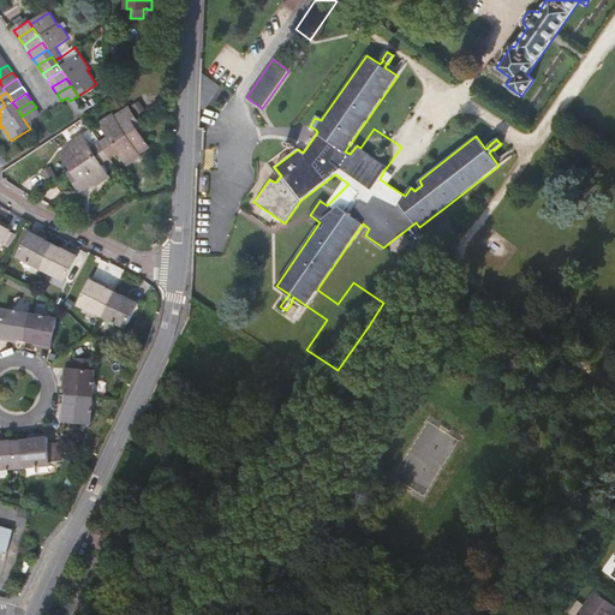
[(36,107),(22,117),(27,124),(35,119),(41,114),(36,107)]
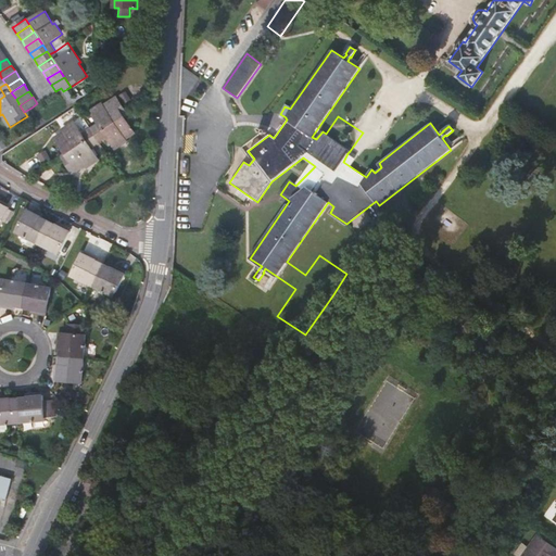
[(100,124),(91,130),(96,136),(124,117),(128,115),(117,98),(104,106),(103,104),(92,112),(100,124)]
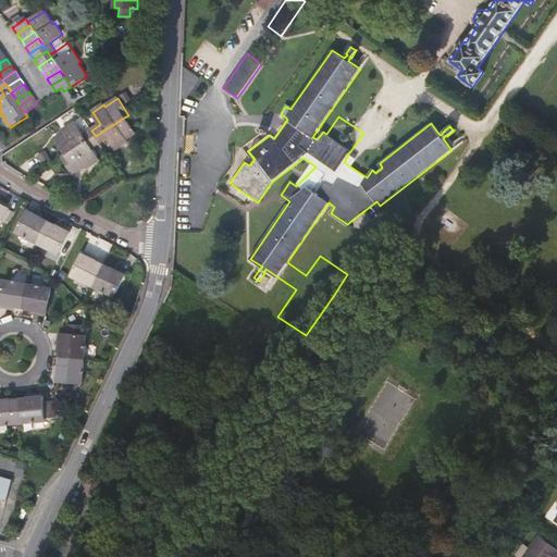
[(136,134),(124,118),(96,136),(100,143),(109,136),(118,149),(127,141),(126,140),(136,134)]
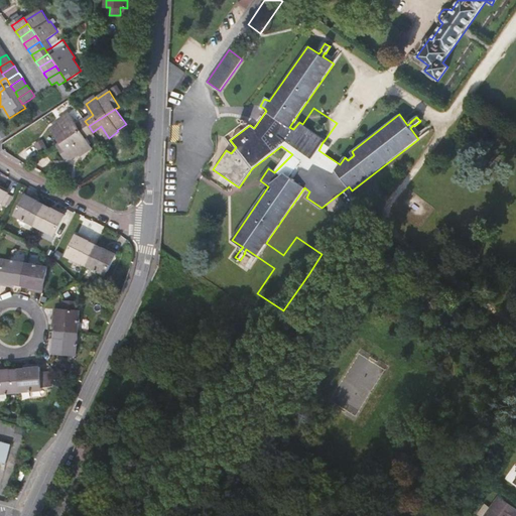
[(52,128),(62,143),(89,126),(85,121),(78,125),(70,114),(59,120),(60,122),(52,128)]
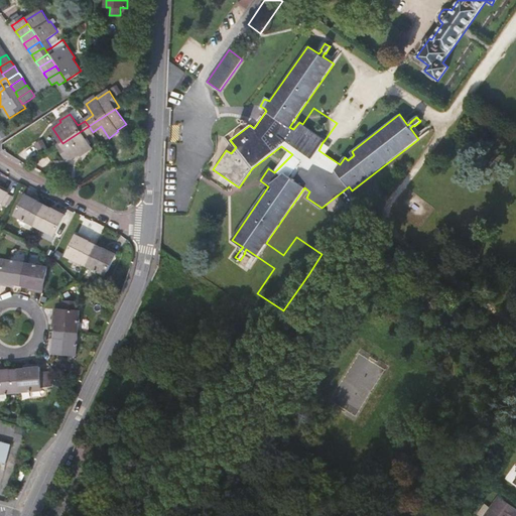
[(86,137),(93,132),(89,126),(62,143),(58,146),(70,162),(82,153),(83,155),(93,148),(86,137)]
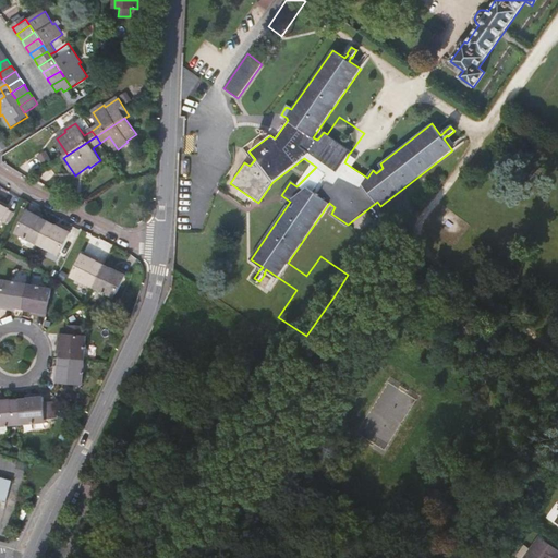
[(0,204),(10,210),(12,207),(0,199),(0,204)]
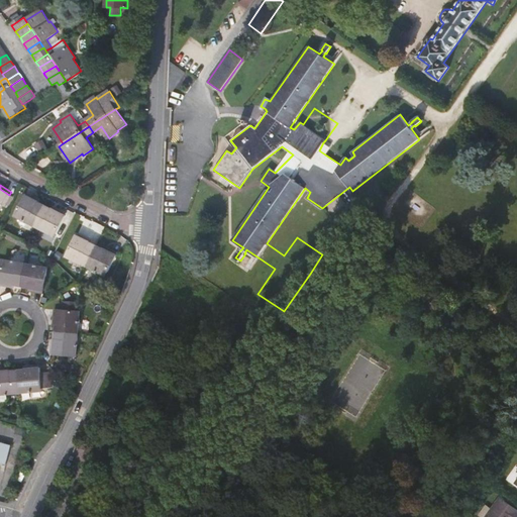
[(0,212),(9,195),(0,189),(0,212)]
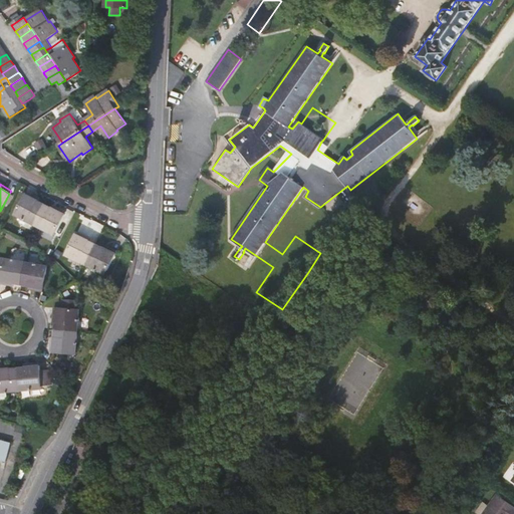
[(26,194),(39,201),(40,198),(27,192),(26,194)]
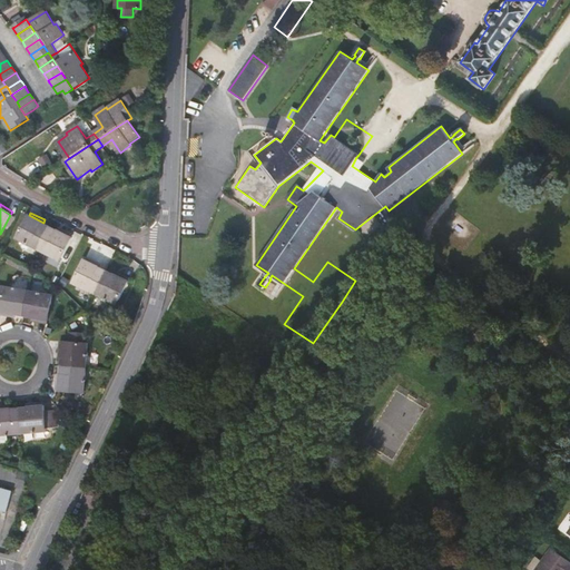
[(43,223),(29,215),(17,237),(39,248),(50,227),(43,223)]
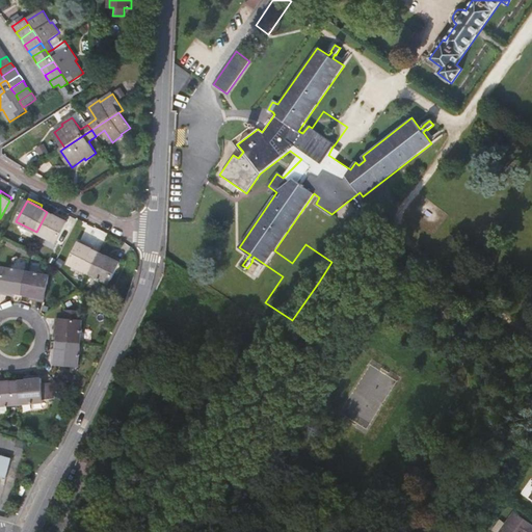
[(57,243),(68,222),(54,215),(47,212),(36,232),(57,243)]
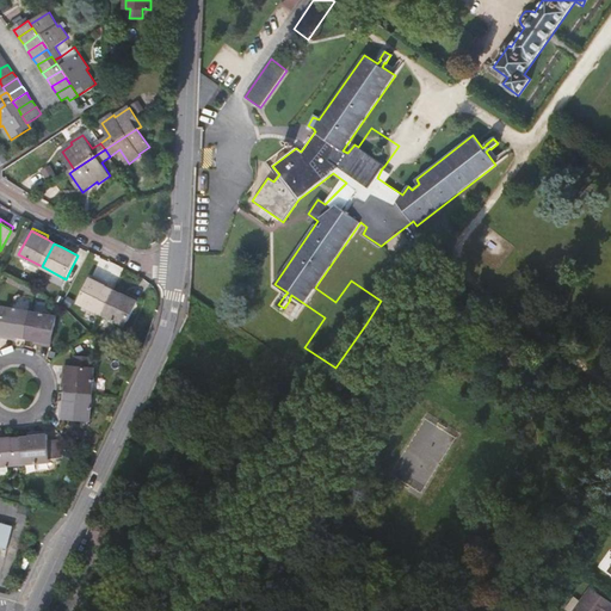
[(62,247),(78,255),(80,252),(63,244),(62,247)]
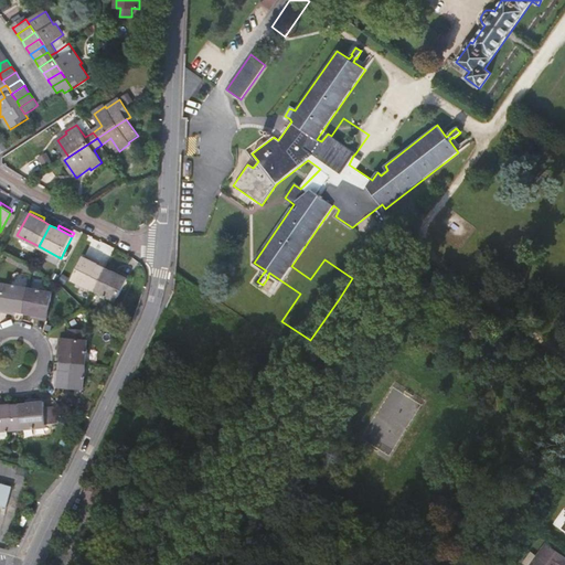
[(84,258),(100,266),(102,263),(86,255),(84,258)]
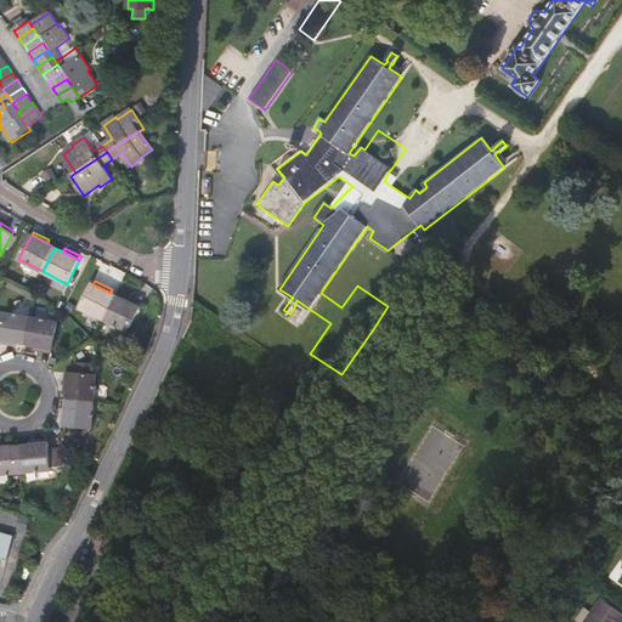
[(117,295),(111,293),(92,284),(80,309),(105,321),(117,295)]
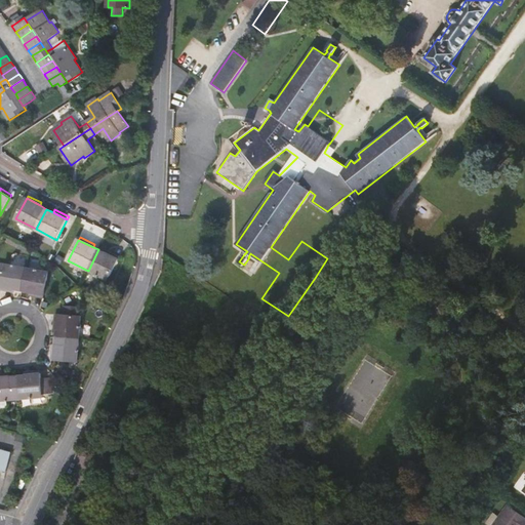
[(109,280),(119,259),(106,253),(98,249),(88,271),(109,280)]
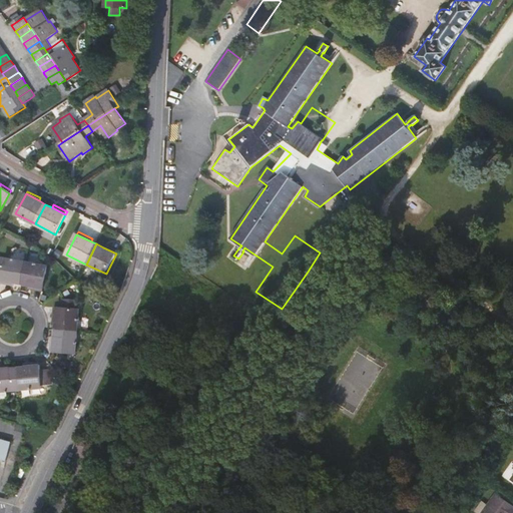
[(103,247),(116,253),(117,250),(105,244),(103,247)]
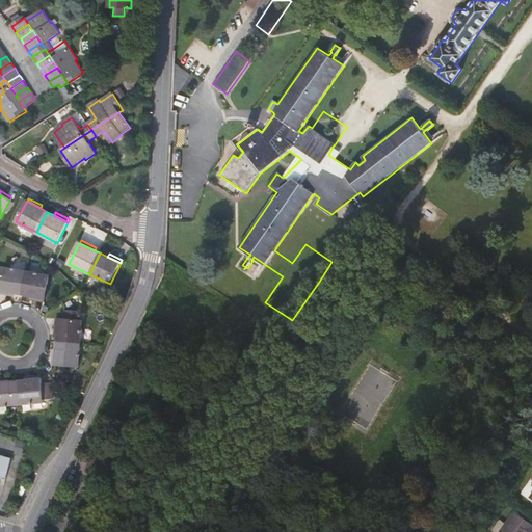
[(0,289),(0,290),(16,293),(23,294),(27,271),(5,267),(3,275),(0,274),(0,289)]
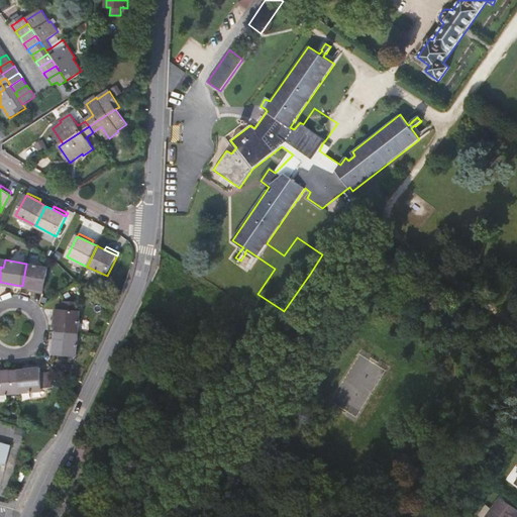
[(22,286),(29,288),(44,290),(48,269),(26,264),(22,286)]
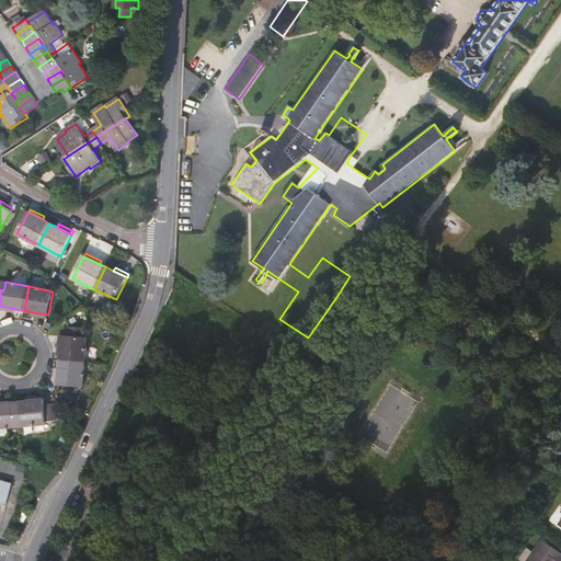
[(68,336),(63,336),(61,353),(60,361),(84,363),(87,339),(87,329),(69,327),(68,336)]
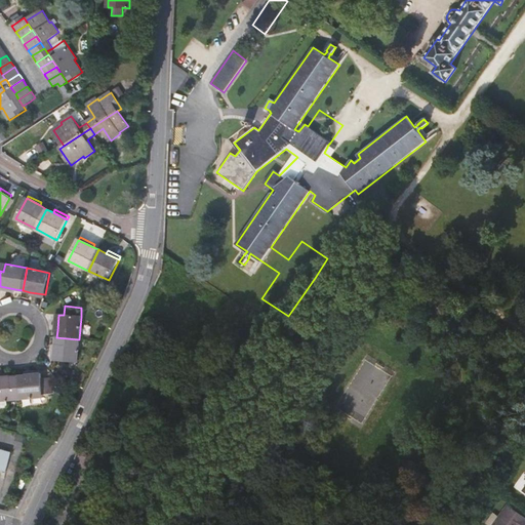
[(56,337),(56,346),(55,361),(77,362),(79,339),(56,337)]
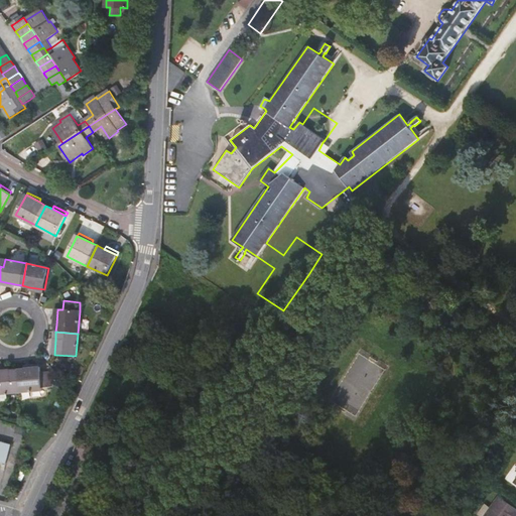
[(42,388),(50,387),(48,372),(41,372),(40,367),(26,369),(19,369),(21,392),(42,390),(42,388)]
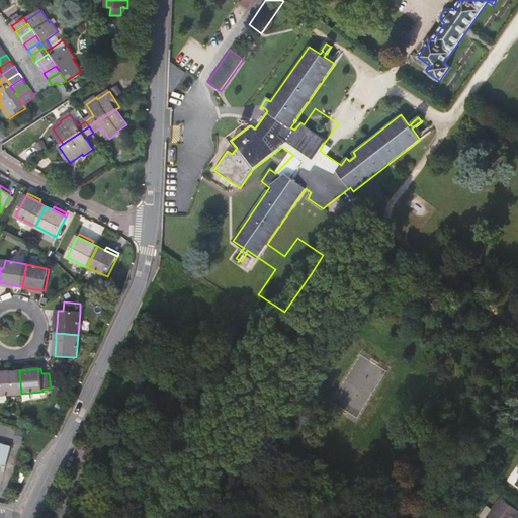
[(19,370),(11,371),(0,372),(0,395),(21,394),(19,370)]
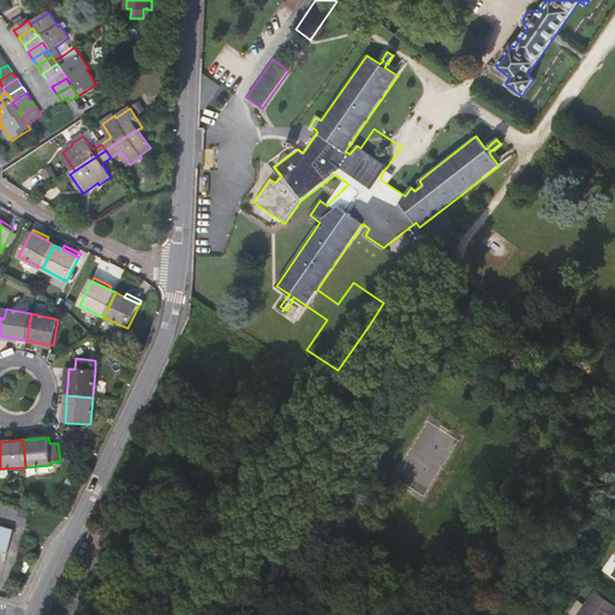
[(0,548),(10,551),(16,529),(0,524),(0,548)]
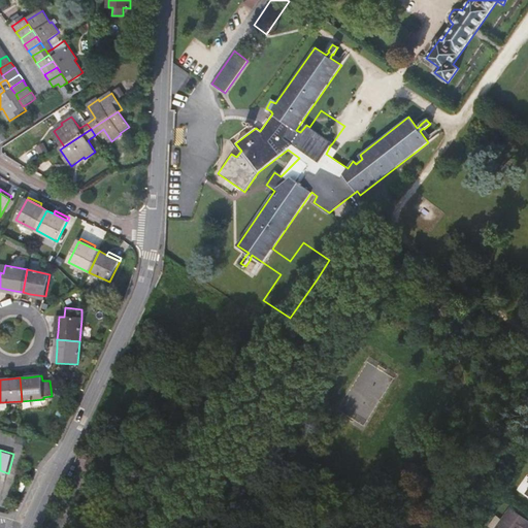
[(527,527),(527,521),(510,508),(496,527),(527,527)]
